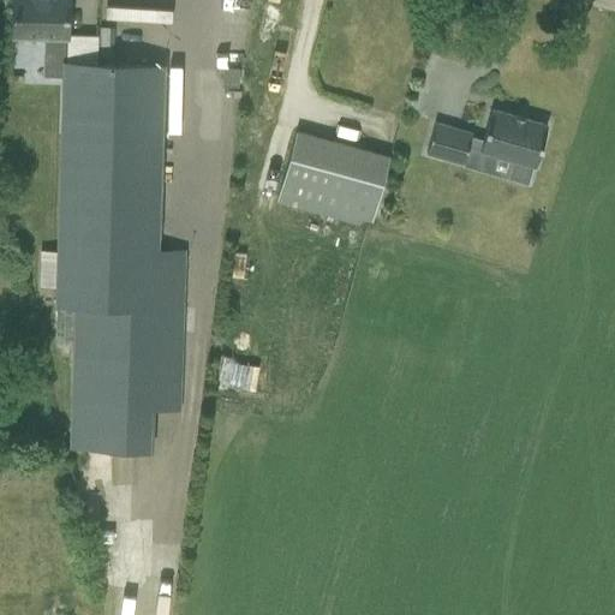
[(81,451),(153,453),(154,410),(181,411),(187,251),(155,250),(161,93),(162,66),(65,64),(66,0),(13,0),(12,35),(43,36),(42,76),(65,77),(58,250),(41,250),(39,287),(57,287),(55,306),(73,308),(69,416),(83,417),(81,451)]
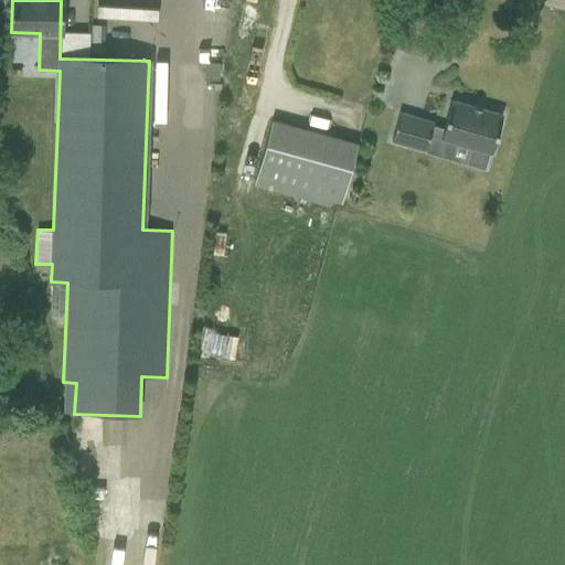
[(204,62),(203,78),(219,80),(220,62),(204,62)]
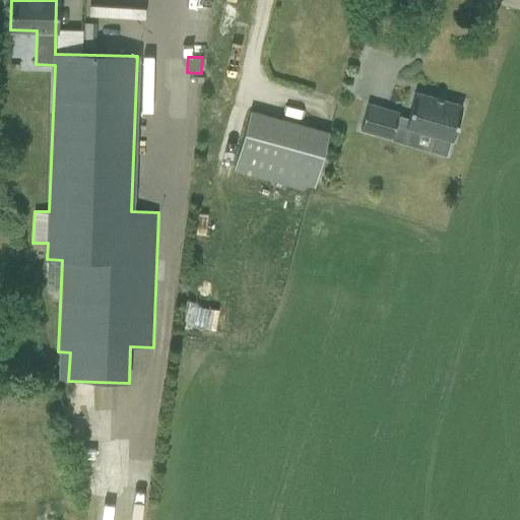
[(367,104),(360,129),(391,138),(395,124),(405,127),(404,128),(423,133),(434,136),(430,152),(445,156),(450,140),(452,140),(462,106),(414,91),(407,119),(397,116),(398,113),(367,104)]
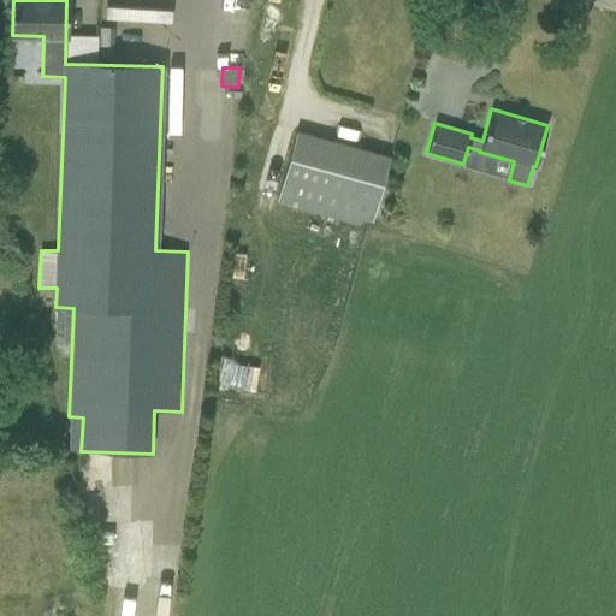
[(312,206),(372,223),(386,155),(296,131),(277,202),(311,212),(312,206)]
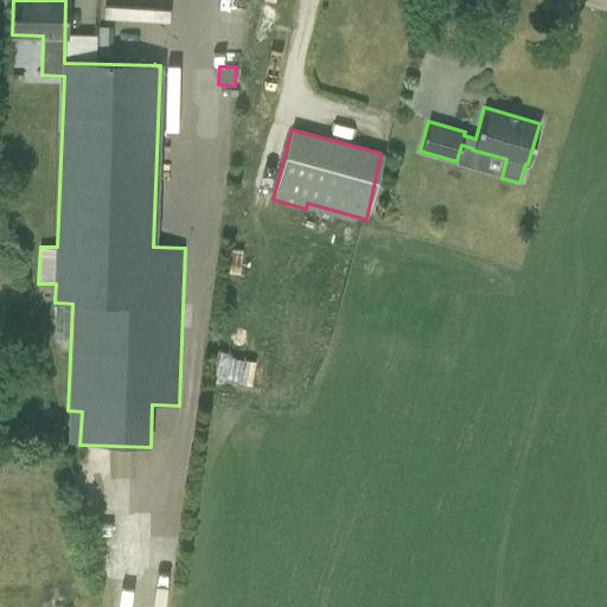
[(55,304),(53,342),(69,343),(71,305),(55,304)]
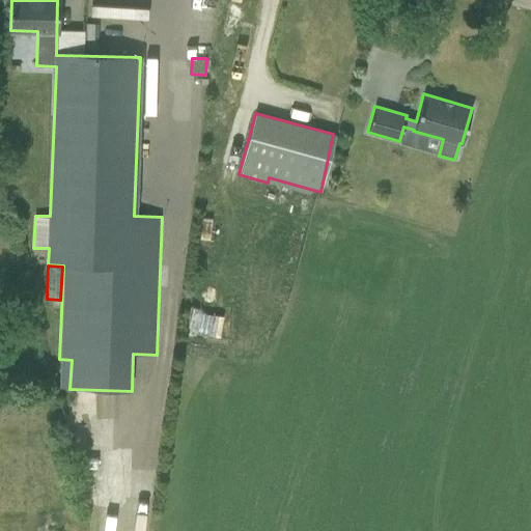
[(191,306),(185,329),(218,338),(224,314),(191,306)]
